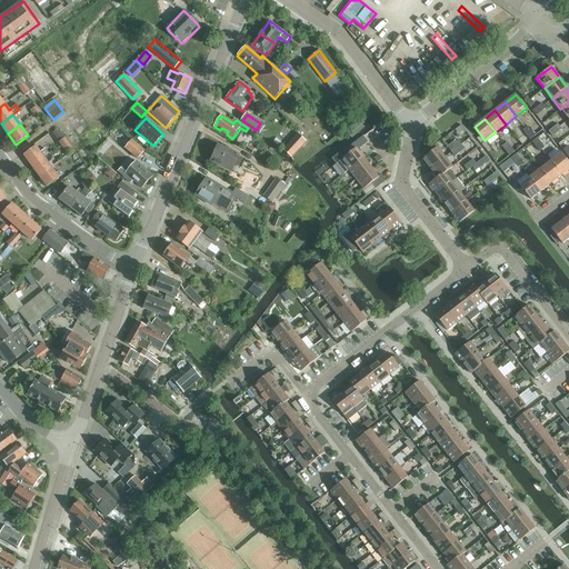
[(53,133),(59,141),(65,138),(59,129),(53,133)]
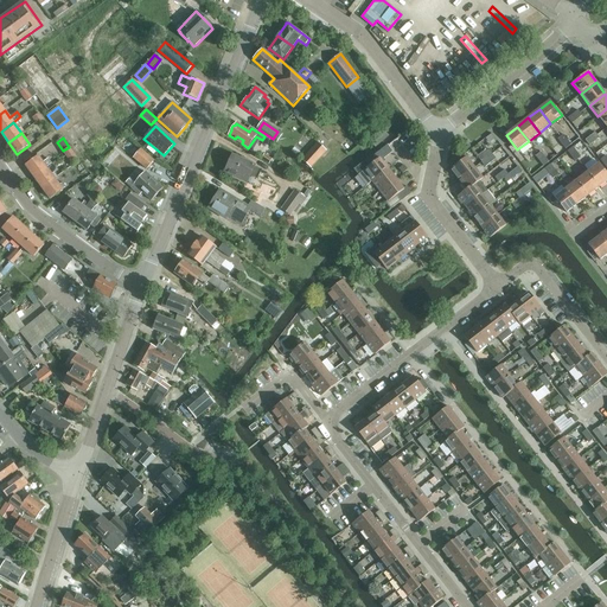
[(302,160),(311,168),(327,151),(318,142),(302,160)]
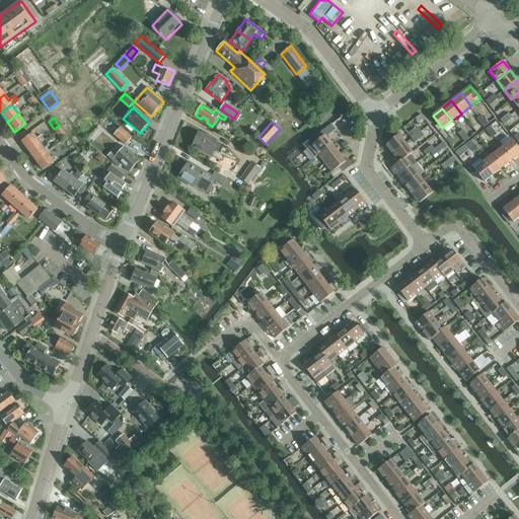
[(313,158),(318,154),(331,144),(325,136),(326,135),(327,137),(336,130),(331,124),(322,131),(316,136),(319,140),(306,149),(313,158)]
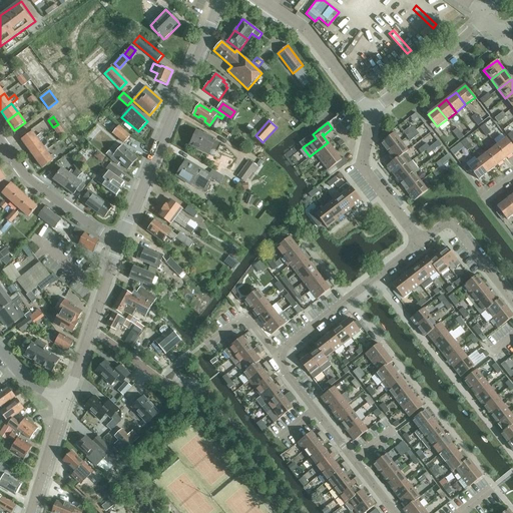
[(112,134),(123,143),(130,136),(119,126),(112,134)]
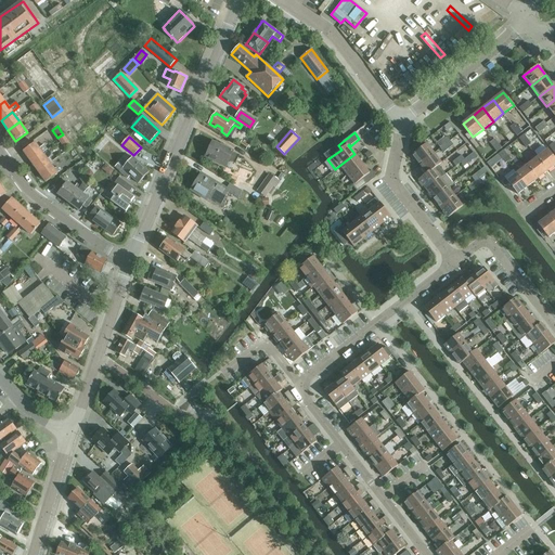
[(450,141),(446,144),(447,144),(441,149),(443,153),(453,145),(450,141)]
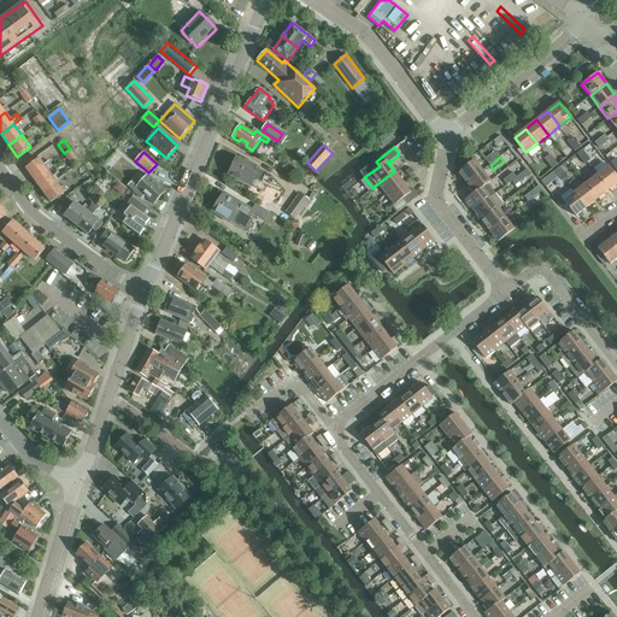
[(27,168),(35,180),(47,170),(39,159),(27,168)]
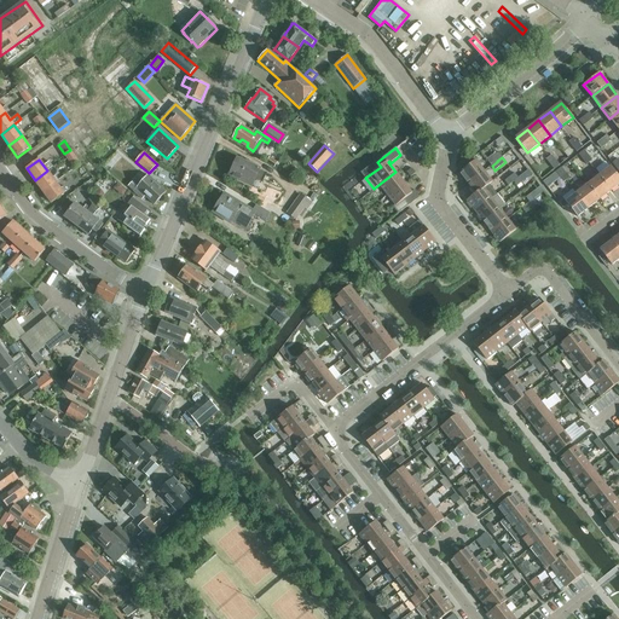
[(230,177),(252,187),(255,179),(262,183),(267,174),(259,171),(260,169),(237,160),(230,177)]
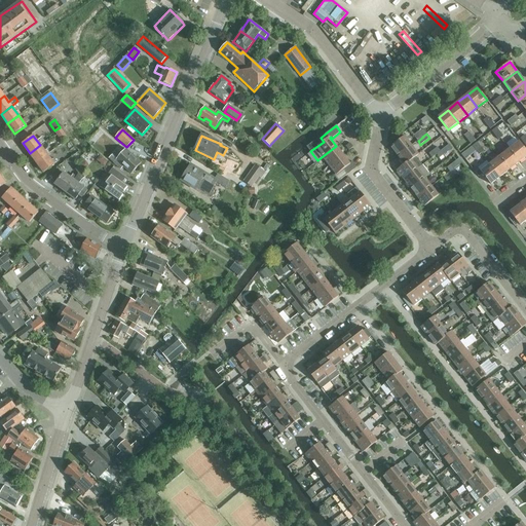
[(390,147),(398,156),(411,145),(404,137),(390,147)]
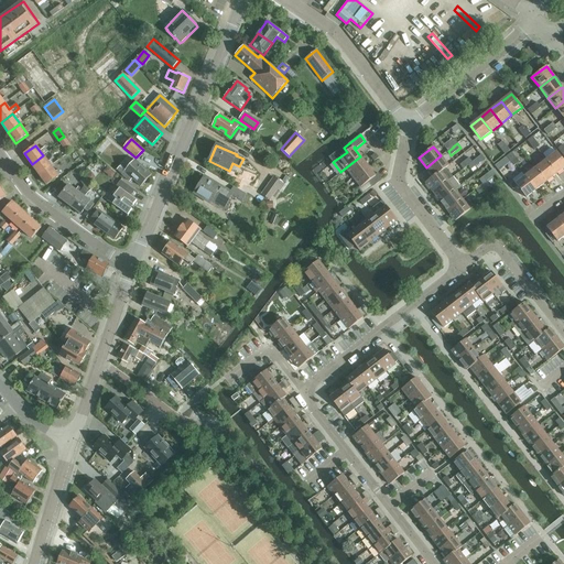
[(563,161),(556,151),(545,160),(557,174),(563,167),(563,161)]
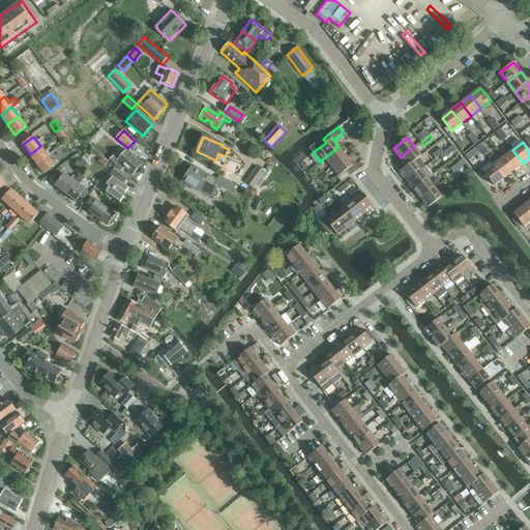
[(89,146),(87,143),(77,151),(80,154),(81,153),(82,154),(89,146)]
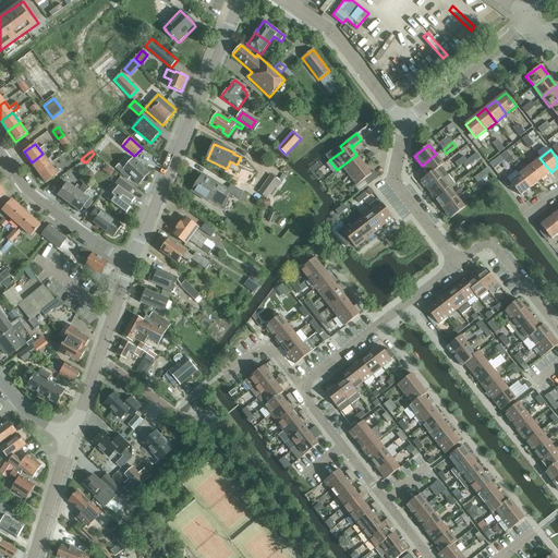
[(32,162),(39,172),(50,165),(43,154),(32,162)]
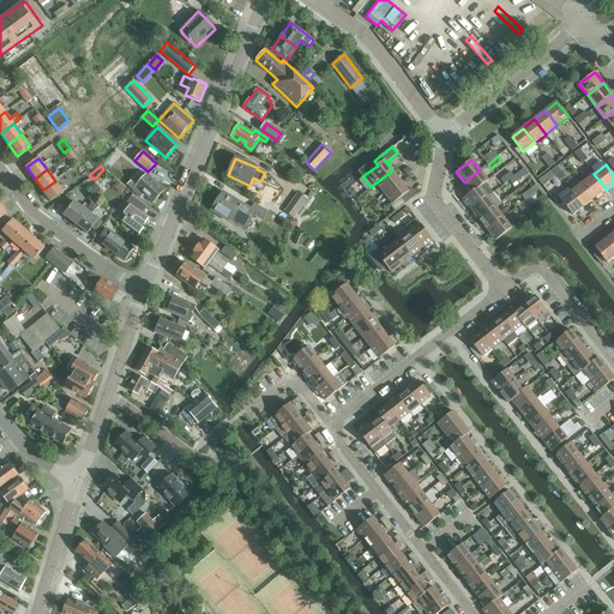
[(464,182),(471,192),(473,193),(480,187),(481,188),(486,184),(489,181),(480,169),(464,182)]
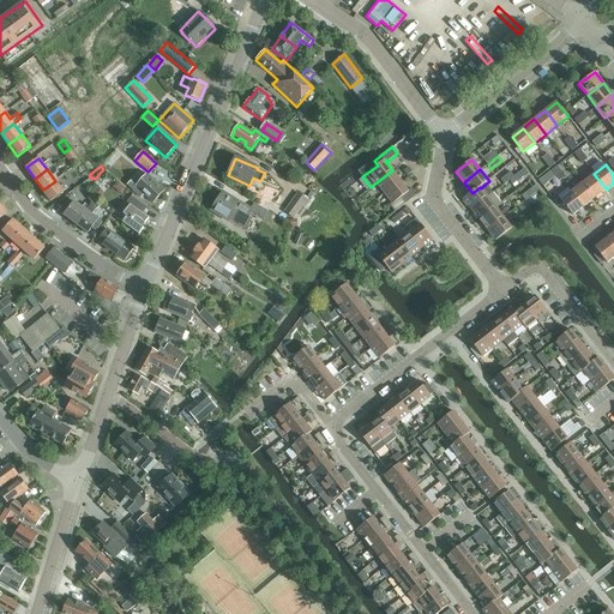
[(377,182),(384,193),(401,181),(392,170),(377,182)]
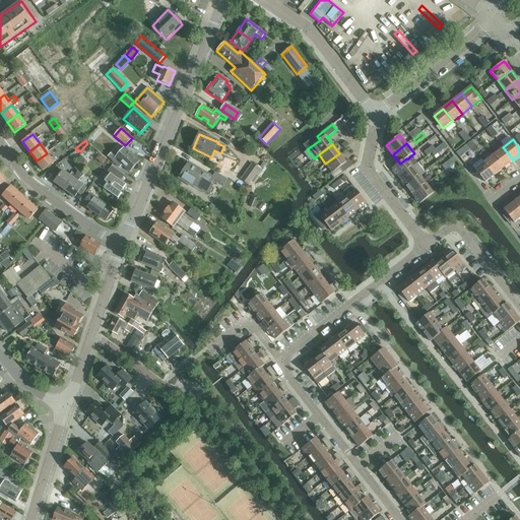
[(107,157),(112,161),(120,168),(122,166),(130,172),(139,161),(124,147),(116,156),(111,152),(107,157)]
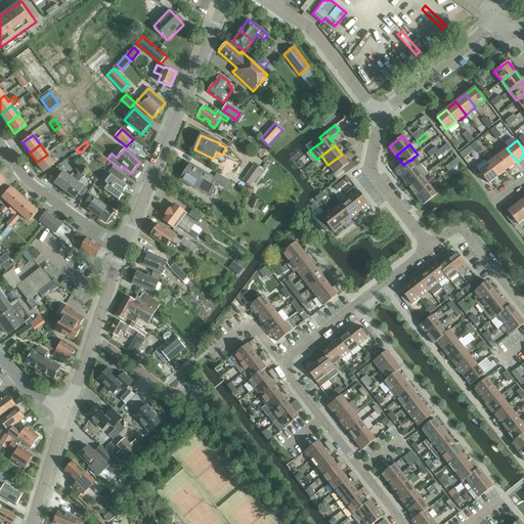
[(507,148),(497,156),(508,169),(518,162),(507,148)]
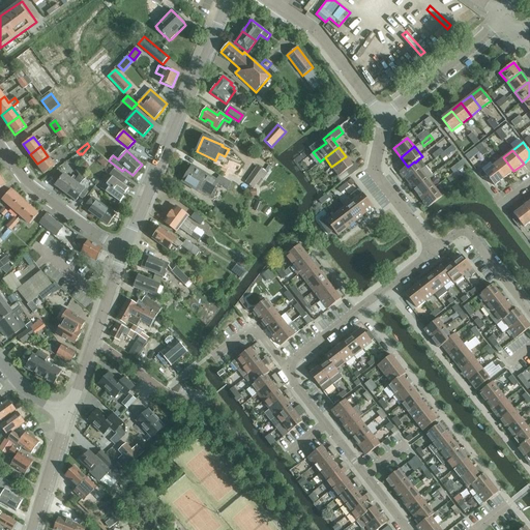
[(48,156),(37,164),(45,174),(55,166),(48,156)]
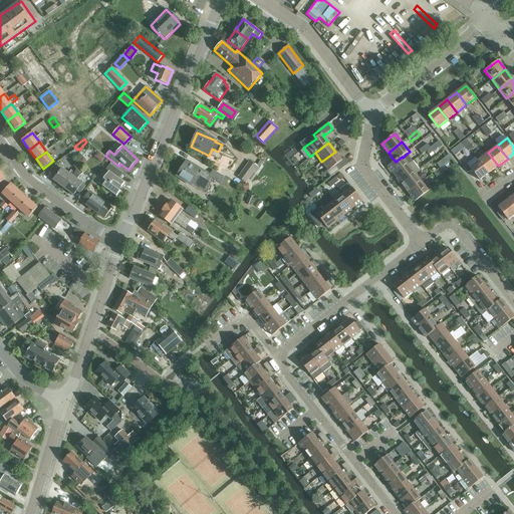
[(335,152),(321,162),(328,170),(326,172),(330,178),(348,164),(344,158),(342,160),(335,152)]
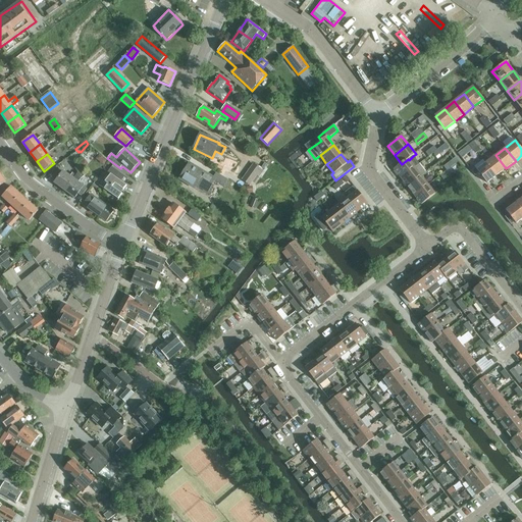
[(496,155),(486,162),(497,175),(506,168),(496,155)]
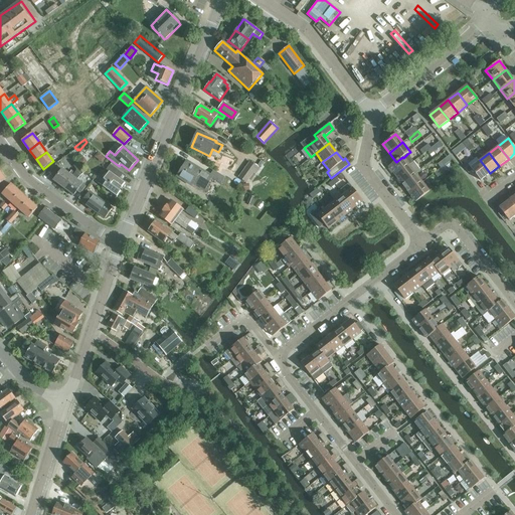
[(388,167),(395,176),(413,162),(407,154),(403,158),(402,157),(396,162),(395,161),(388,167)]
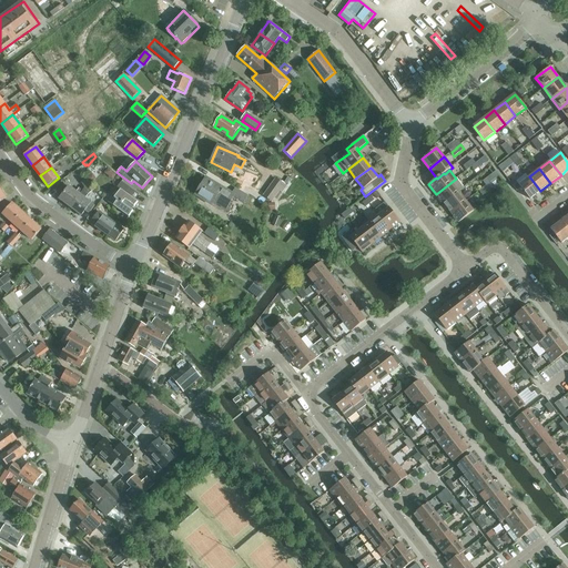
[(486,185),(490,182),(499,175),(496,171),(483,181),(486,185)]
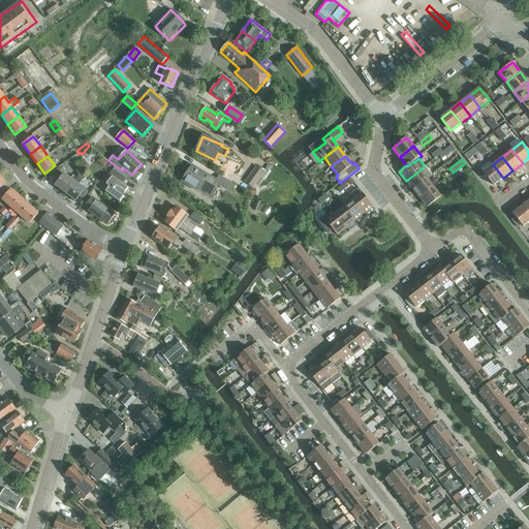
[(503,178),(493,164),(483,172),(493,185),(503,178)]
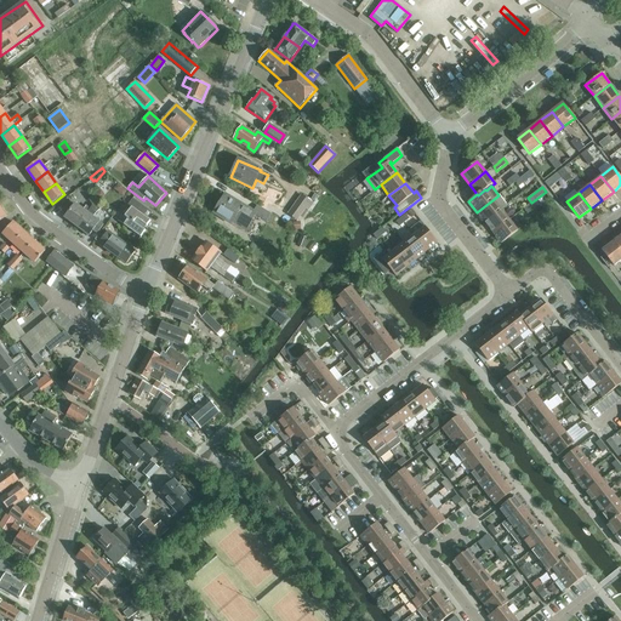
[(214,214),(232,224),(234,220),(237,222),(248,228),(256,214),(267,221),(271,214),(257,206),(254,212),(226,194),(214,214)]
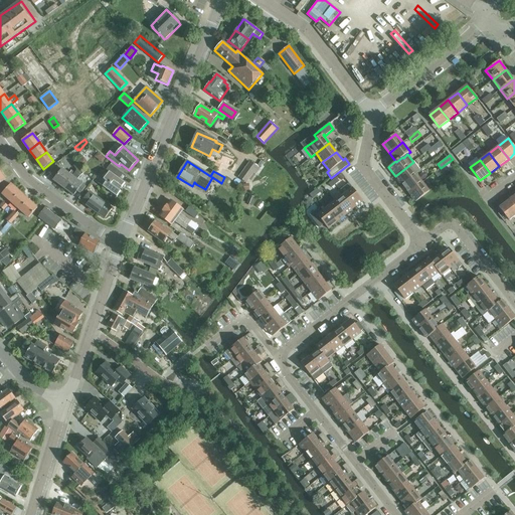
[(402,184),(415,174),(420,170),(413,162),(395,176),(402,184)]
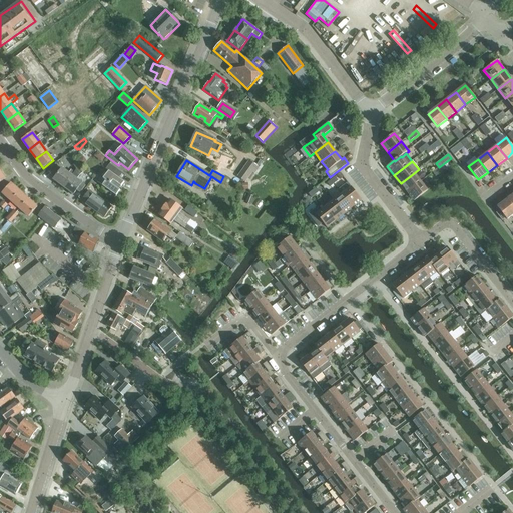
[(238,177),(245,181),(252,172),(254,174),(259,168),(249,162),(238,177)]
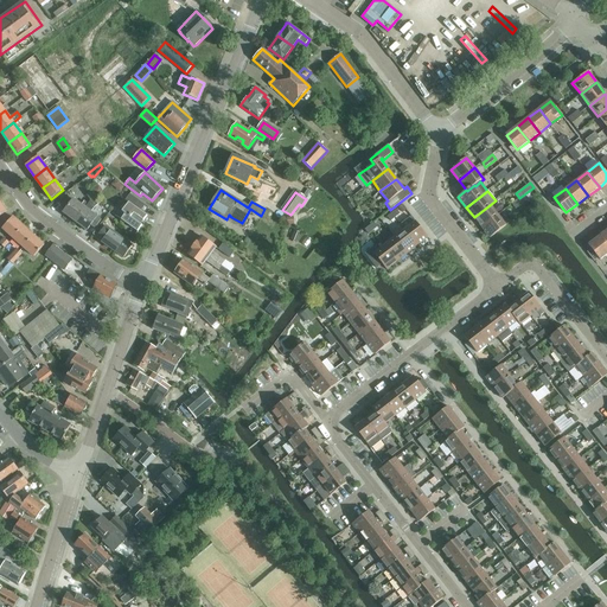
[(144,205),(144,204),(129,193),(125,200),(128,203),(122,211),(125,213),(121,219),(138,231),(142,225),(141,224),(147,216),(140,210),(139,209),(142,205),(144,205)]
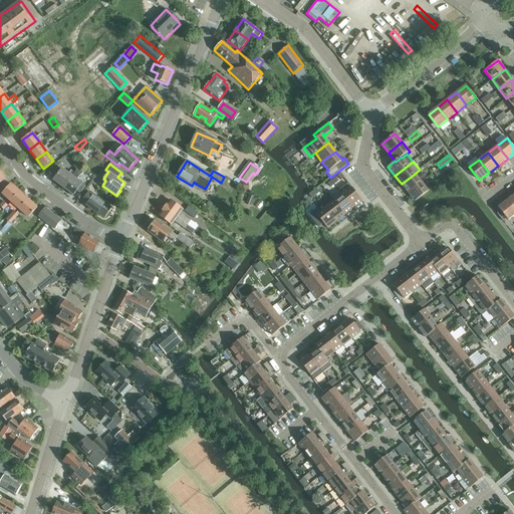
[(54,180),(63,188),(72,176),(62,169),(54,180)]
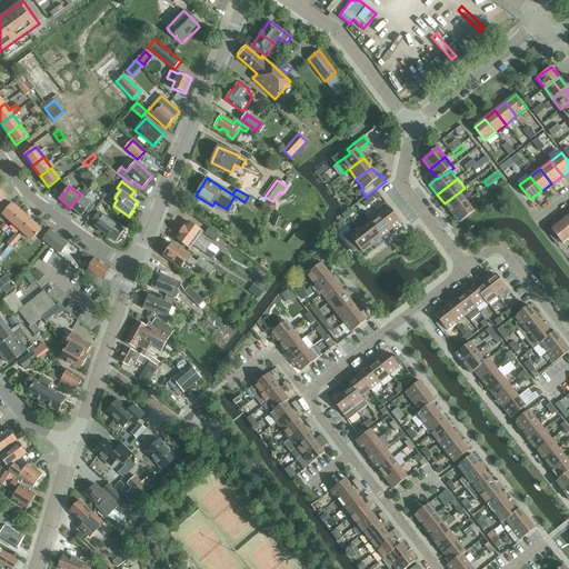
[(80,195),(70,208),(81,216),(91,203),(85,199),(89,193),(86,188),(80,195)]
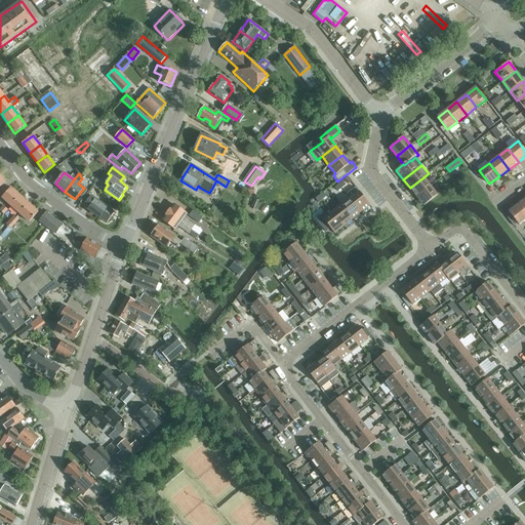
[(410,188),(416,197),(431,186),(423,177),(410,188)]
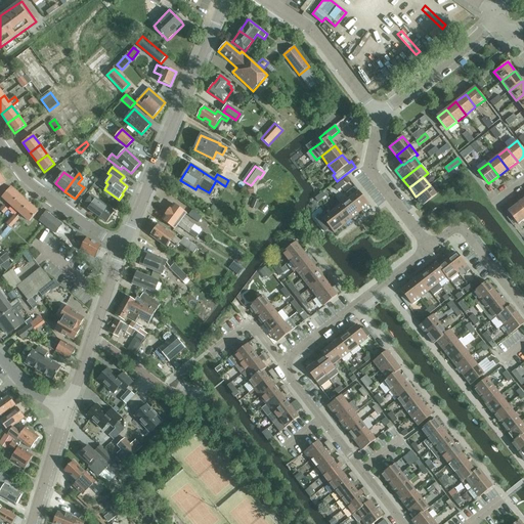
[(430,185),(416,197),(423,206),(437,194),(430,185)]
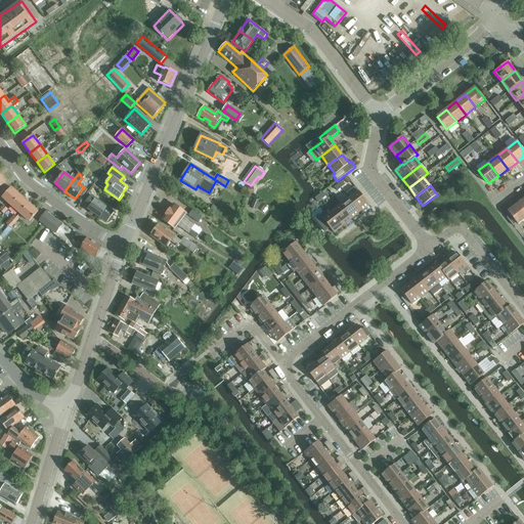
[(2,198),(11,206),(20,195),(11,187),(2,198)]
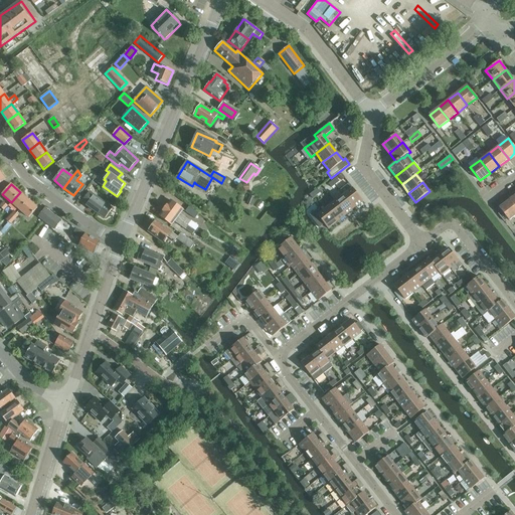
[(353,188),(344,195),(354,208),(363,201),(353,188)]
